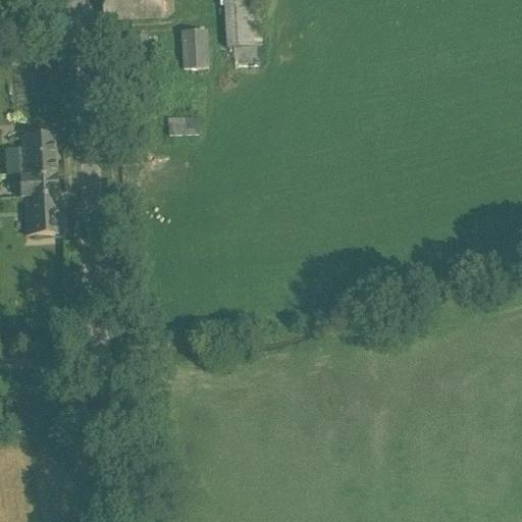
[(101,0),(103,21),(163,18),(161,0),(101,0)]
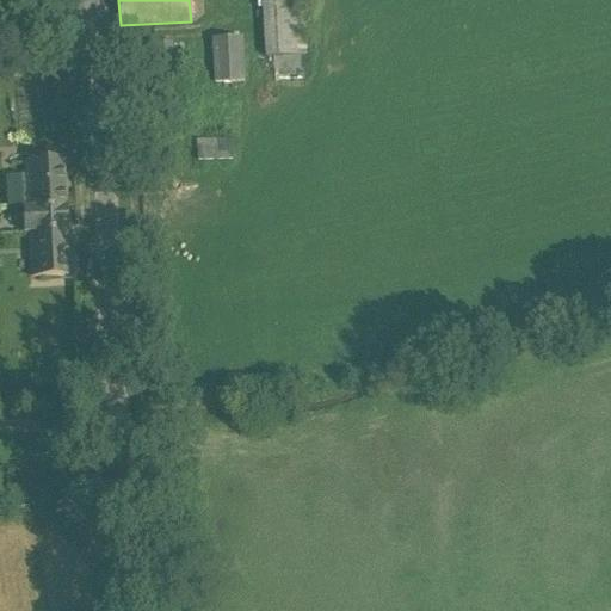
[(265,59),(307,56),(302,0),(271,0),(261,0),(265,59)]
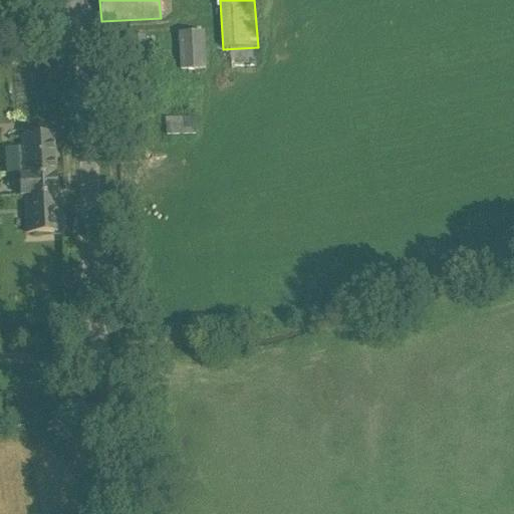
[(203,33),(179,34),(181,71),(205,69),(203,33)]
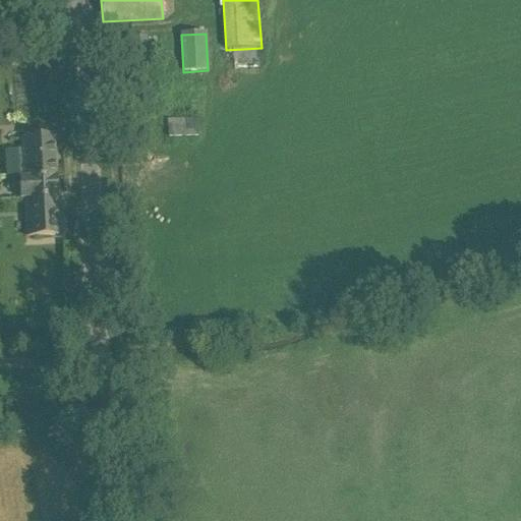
[(197,119),(167,120),(168,138),(198,137),(197,119)]
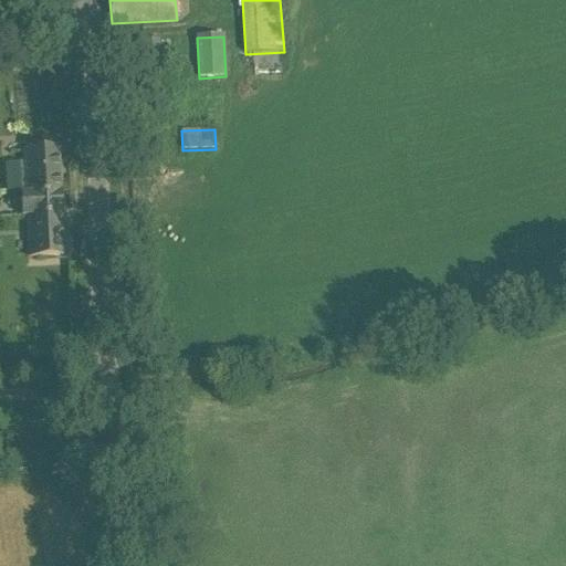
[(23,195),(59,192),(56,149),(21,152),(23,195)]
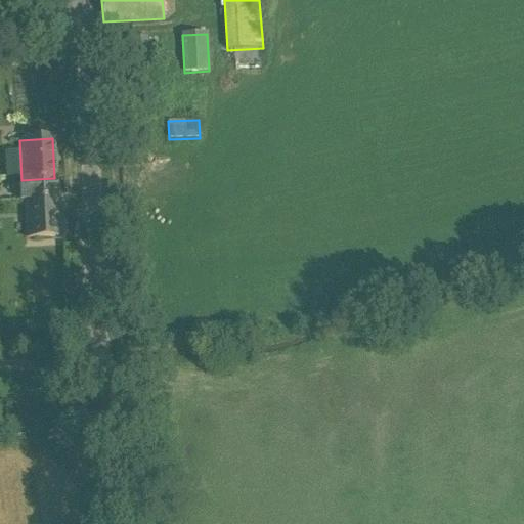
[(54,178),(22,180),(18,180),(19,201),(23,201),(55,199),(57,199),(56,178),(54,178)]
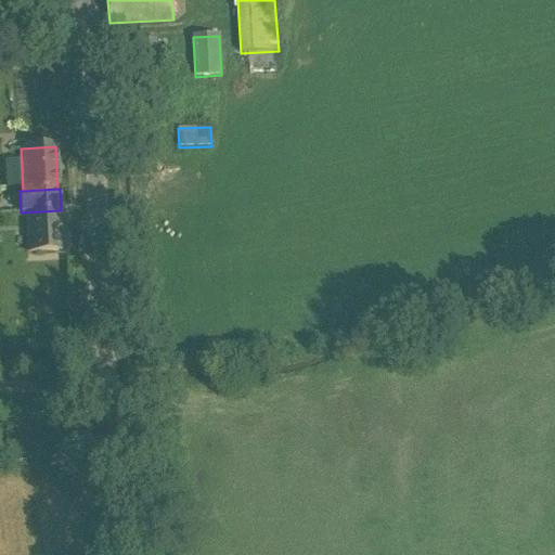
[(61,250),(59,210),(24,213),(26,253),(61,250)]
